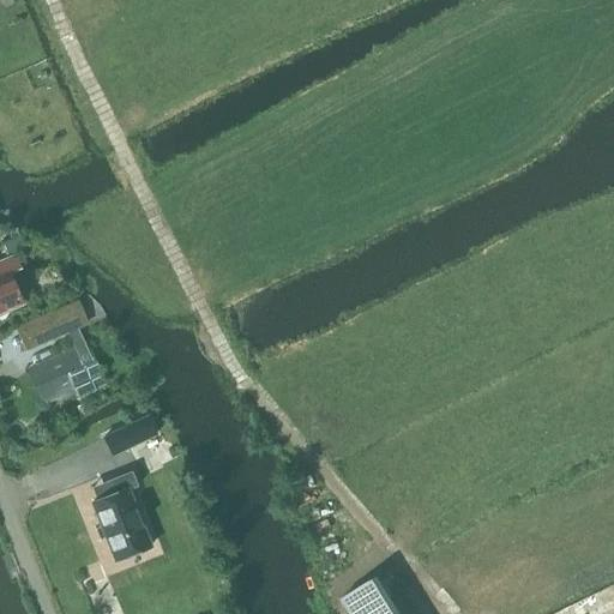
[(0,312),(23,304),(10,275),(19,270),(13,254),(0,260),(0,312)]
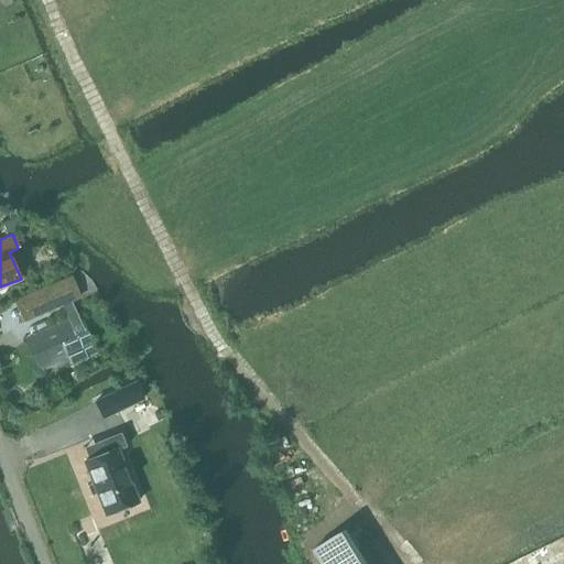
[(73,278),(14,301),(23,324),(82,300),(73,278)]
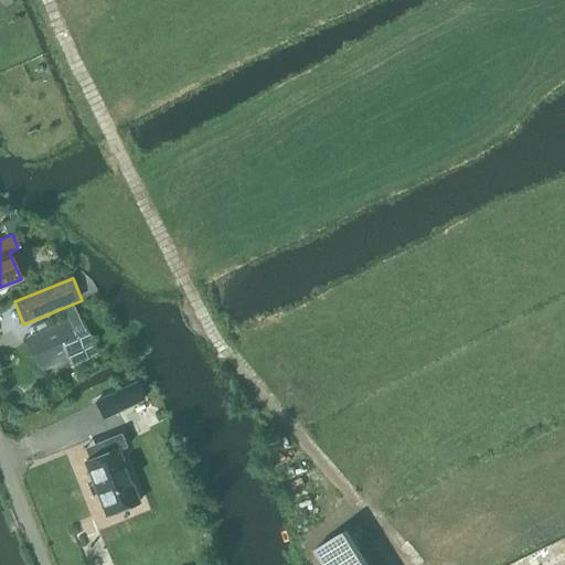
[(81,317),(38,336),(51,368),(70,360),(72,365),(85,360),(97,354),(81,317)]
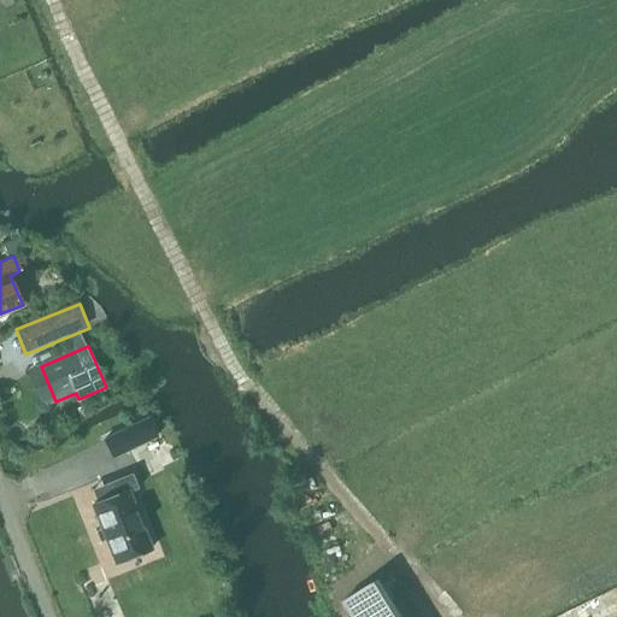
[(148,418),(104,440),(113,460),(158,439),(148,418)]
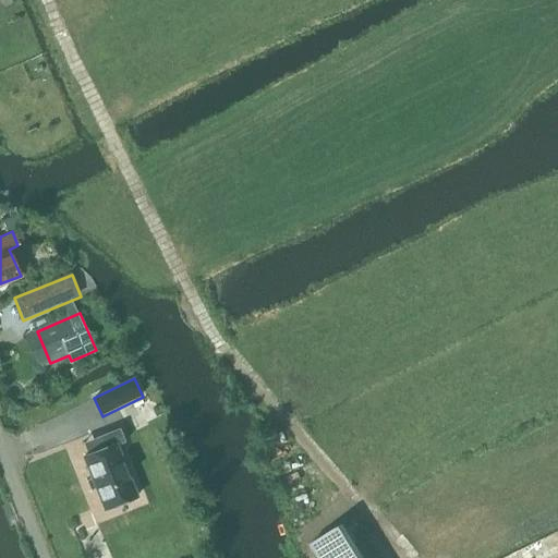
[(106,449),(83,458),(105,510),(136,498),(116,446),(123,443),(119,431),(101,437),(106,449)]
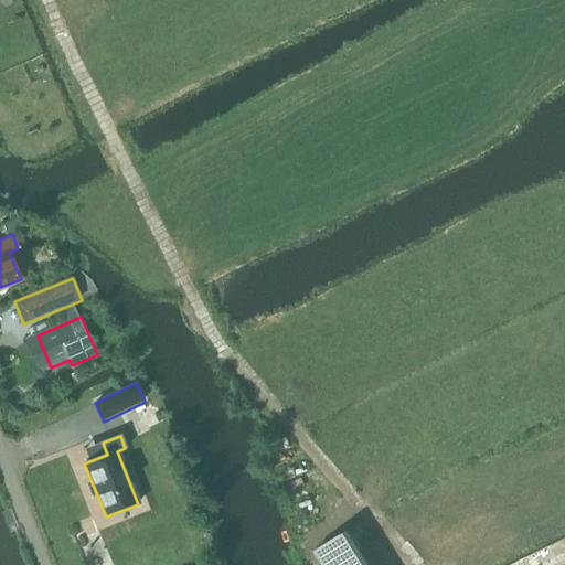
[(368,564),(347,532),(316,552),(323,564),(368,564)]
